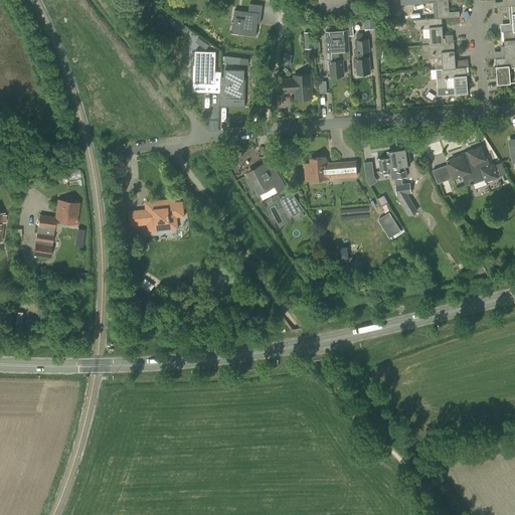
[(436,2),(437,18),(442,17),(450,17),(448,0),(421,0),(422,3),(436,2)]
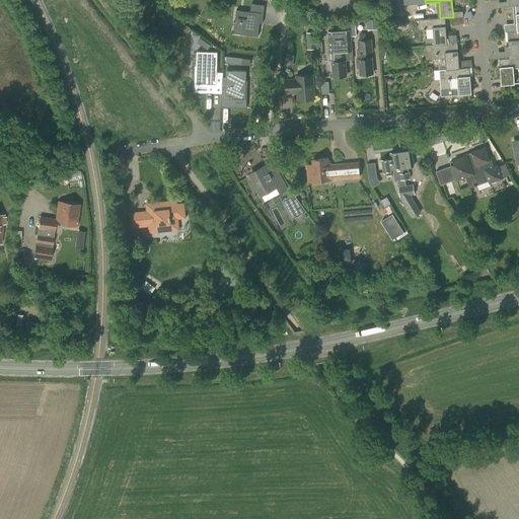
[(261,34),(265,11),(240,8),(237,23),(244,24),(243,32),(261,34)]
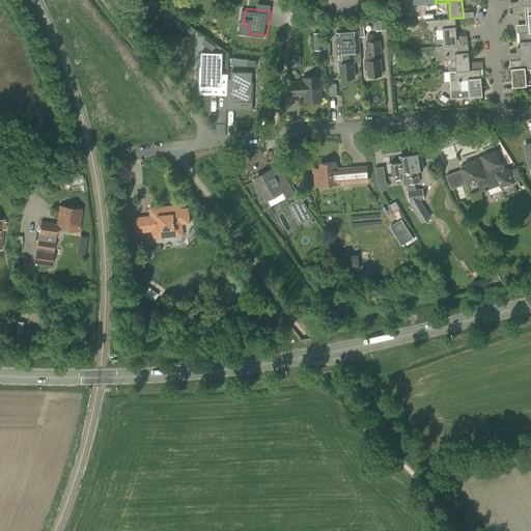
[(436,47),(441,46),(457,45),(455,18),(450,19),(428,21),(429,30),(443,29),(444,39),(435,39),(436,47)]
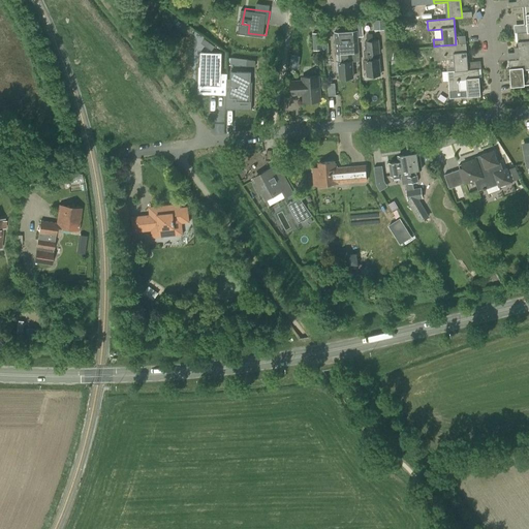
[(374,21),(375,30),(386,30),(386,20),(374,21)]
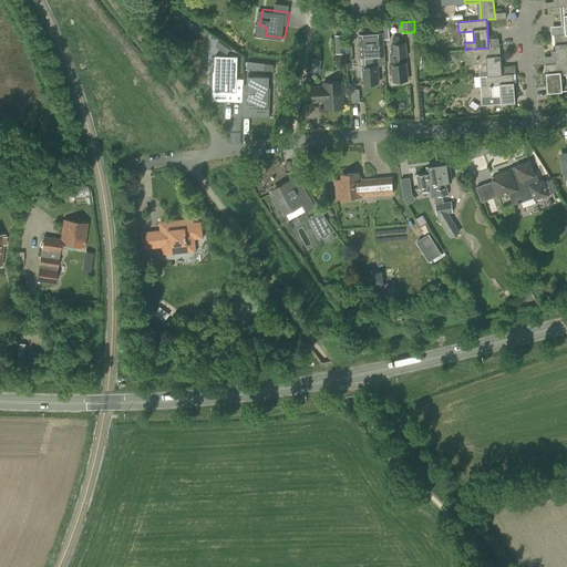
[(361,76),(364,76),(364,84),(378,83),(377,66),(385,65),(383,40),(383,32),(359,34),(361,66),(361,76)]
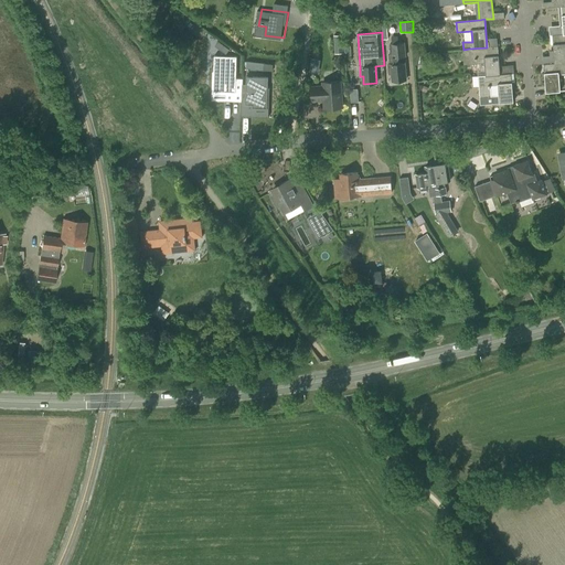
[(552,35),(554,64),(564,62),(564,34),(563,34),(552,35)]
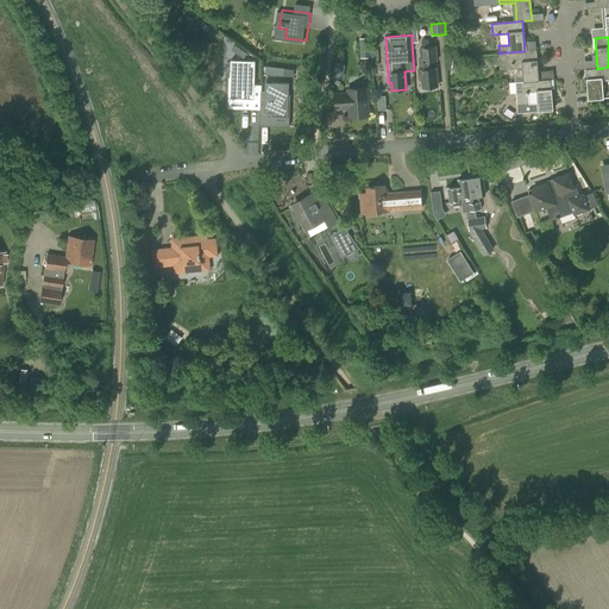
[(359,38),(360,57),(370,57),(369,38),(359,38)]
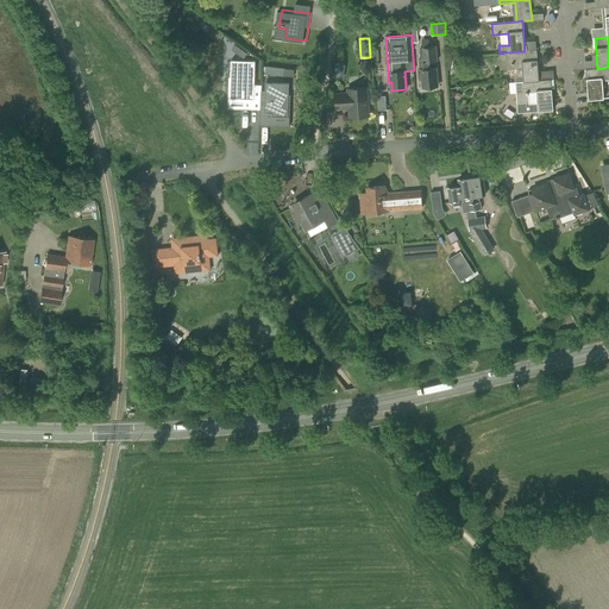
[(435,46),(421,48),(422,58),(419,60),(420,69),(419,69),(420,80),(422,80),(424,87),(437,86),(435,68),(429,68),(428,61),(437,61),(435,46)]
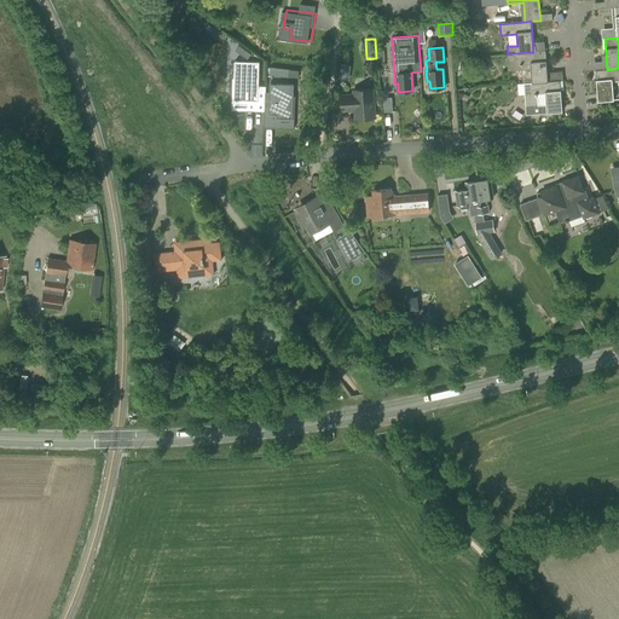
[(531,64),(532,84),(548,82),(545,51),(533,52),(514,53),(515,65),(531,64)]
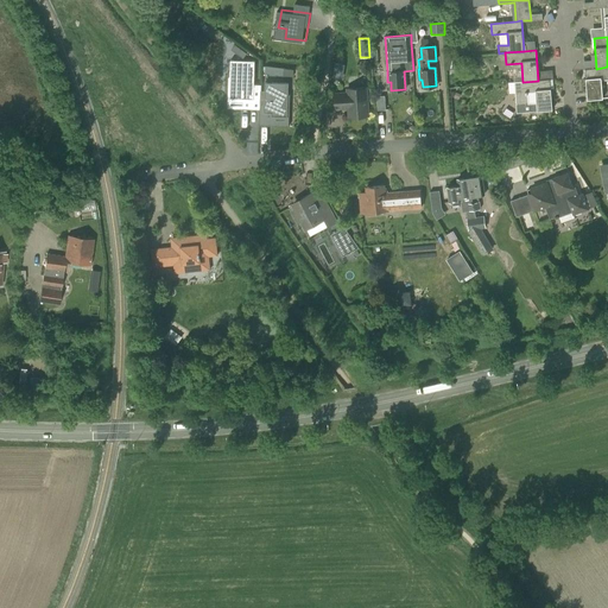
[(454,59),(454,57),(445,58),(447,70),(450,70),(450,69),(460,71),(462,62),(454,59)]
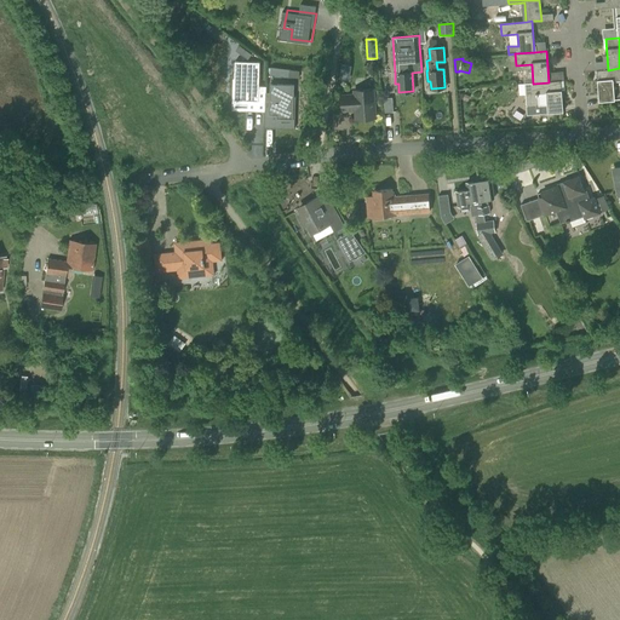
[(233,62),(234,101),(258,99),(257,61),(233,62)]
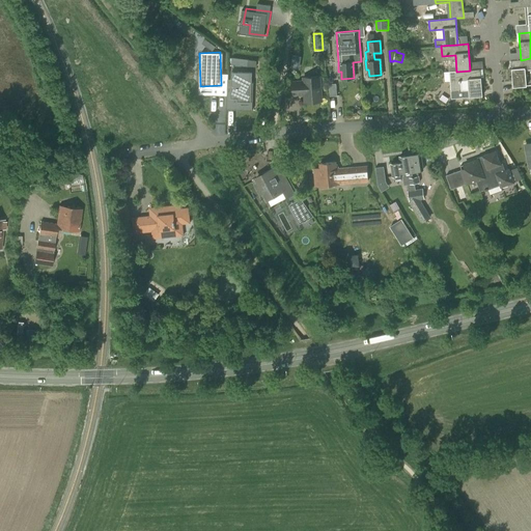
[(530,58),(521,60),(511,60),(513,87),(526,86),(525,70),(530,68),(530,58)]
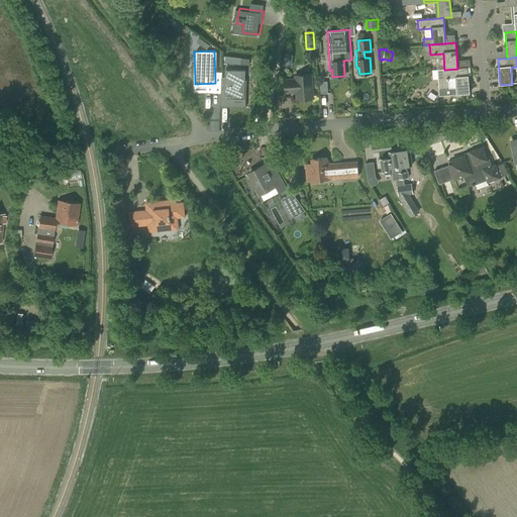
[(224,68),(225,93),(231,93),(231,96),(245,96),(244,68),(224,68)]
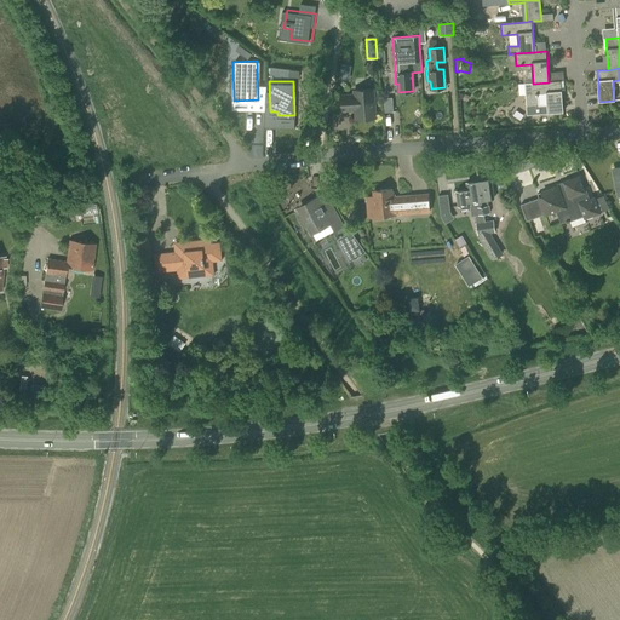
[(533,84),(524,84),(527,108),(527,114),(541,114),(563,112),(561,81),(549,82),(533,84)]
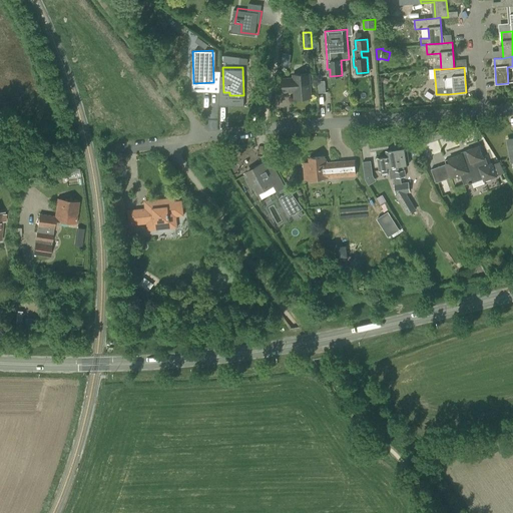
[(290,91),(294,90),(295,99),(311,98),(309,74),(293,75),(293,78),(282,79),(283,92),(290,92),(290,91)]
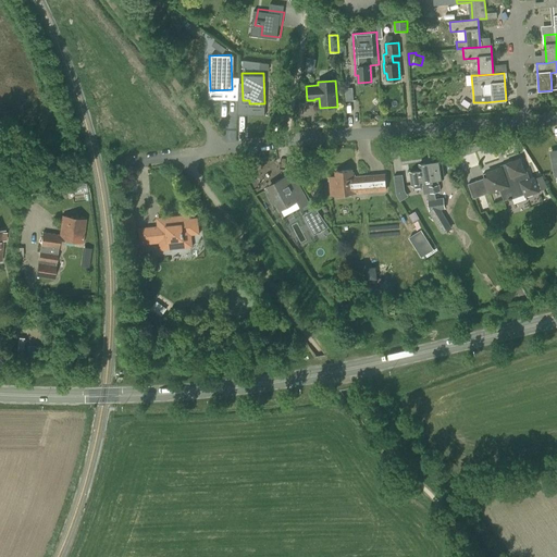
[(524,172),(520,159),(507,164),(508,166),(503,169),(502,168),(483,174),(490,193),(499,189),(504,200),(518,195),(517,192),(523,189),(525,196),(539,190),(534,178),(530,180),(527,171),(524,172)]
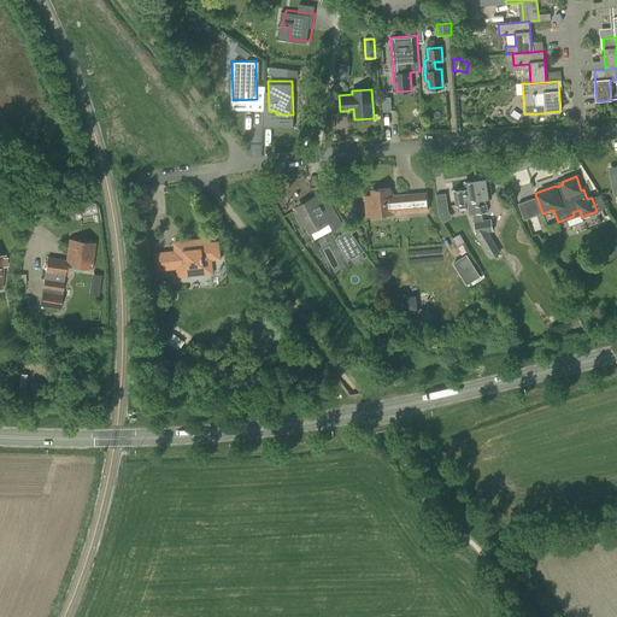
[(489,178),(477,181),(482,213),(488,212),(487,204),(486,205),(485,199),(492,198),(489,178)]
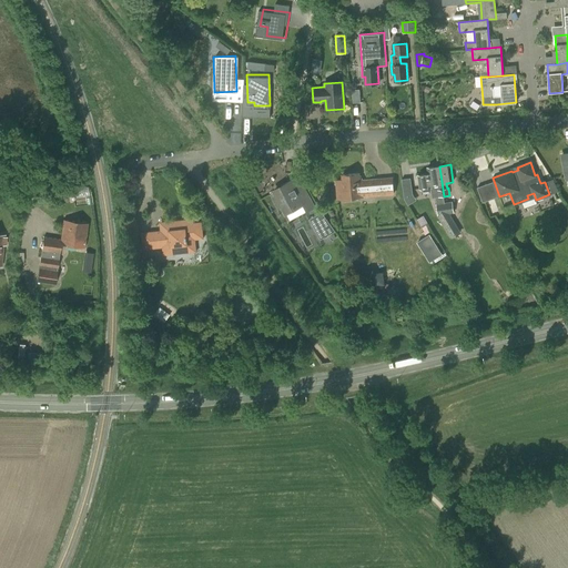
[(444,196),(439,166),(428,168),(428,173),(417,174),(418,189),(432,188),(432,185),(435,184),(437,196),(444,196)]
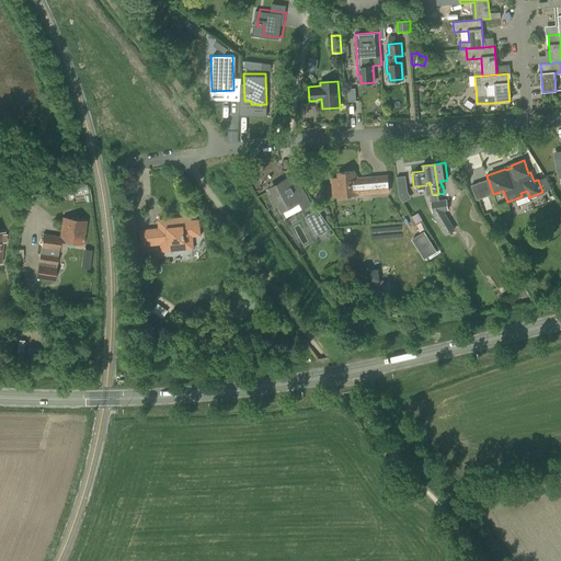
[(332,179),(334,196),(389,192),(387,175),(355,179),(354,172),(339,173),(339,179),(332,179)]
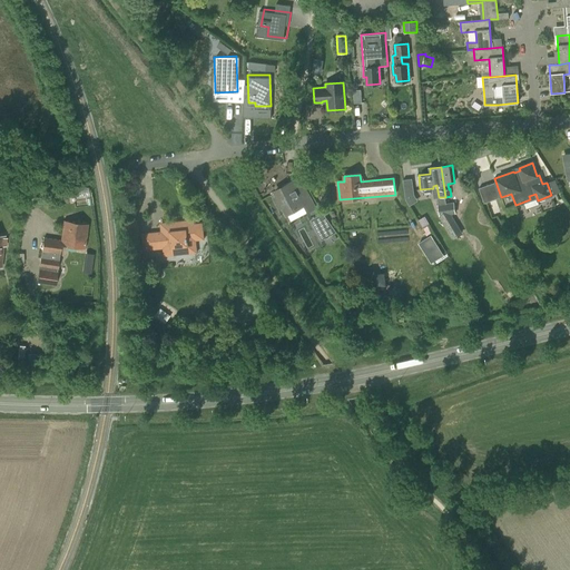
[(410,204),(419,202),(414,177),(405,179),(410,204)]
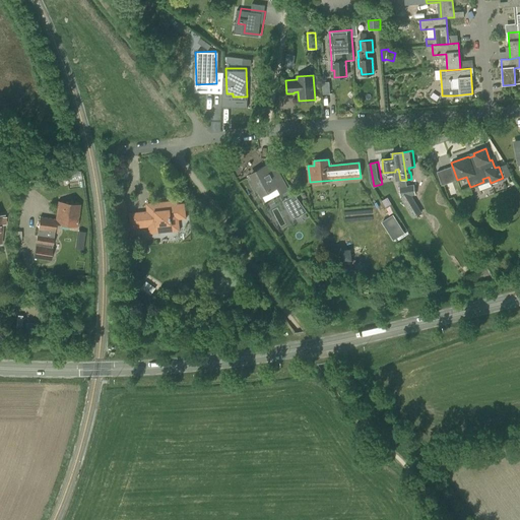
[(250,181),(255,191),(256,191),(255,190),(258,189),(262,196),(277,188),(280,194),(287,191),(275,168),(274,168),(274,169),(269,172),(266,167),(251,176),(253,180),(251,182),(250,181)]
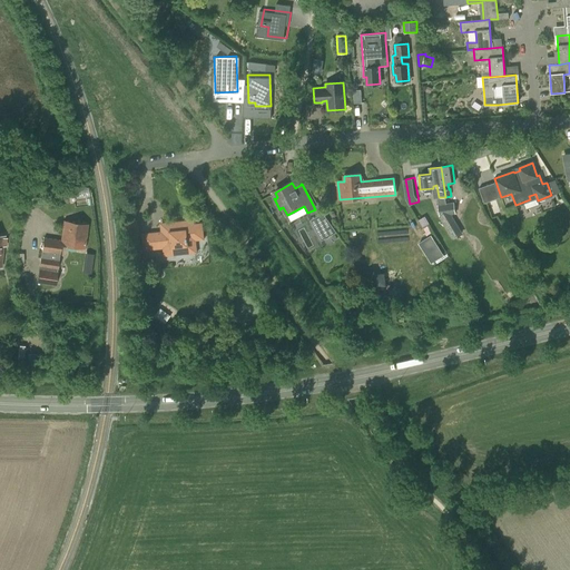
[(453,203),(446,204),(449,215),(455,214),(453,203)]
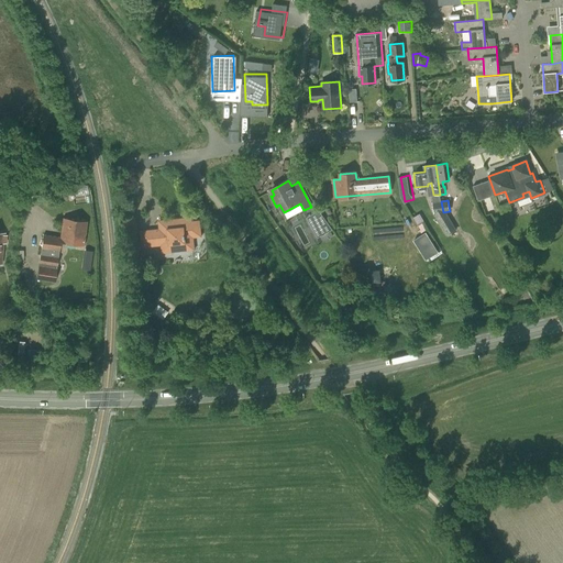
[(443,212),(441,201),(432,202),(433,213),(443,212)]
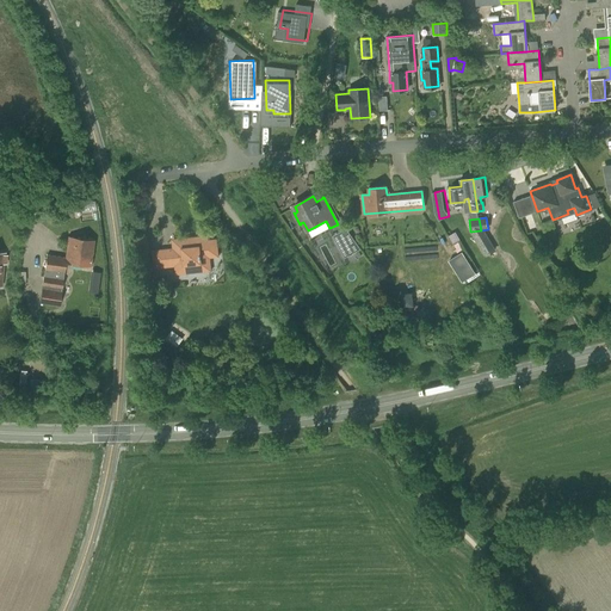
[(333,235),(345,258),(360,248),(346,228),(333,235)]
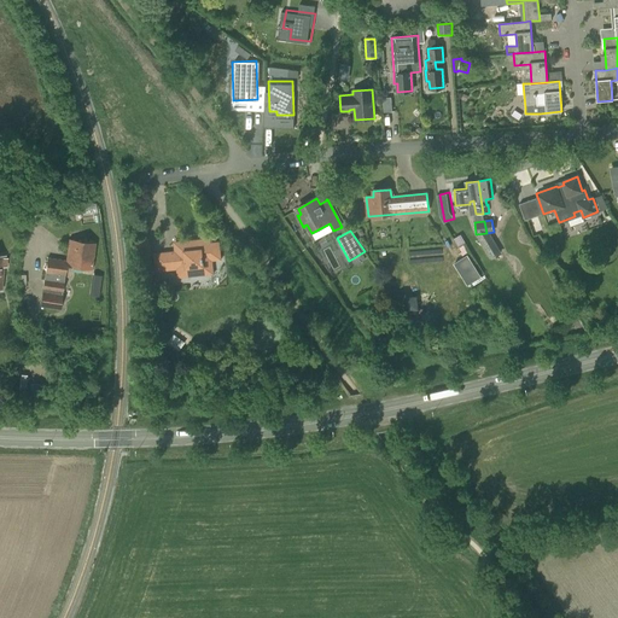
[(214,274),(211,261),(221,260),(219,243),(210,243),(209,239),(179,243),(174,248),(175,251),(153,254),(156,272),(176,269),(178,278),(214,274)]
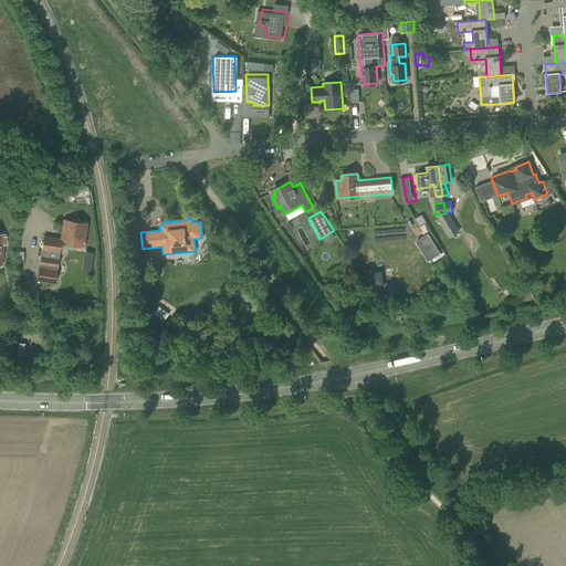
[(38,280),(54,282),(60,243),(83,247),(86,223),(63,220),(61,239),(43,237),(38,280)]
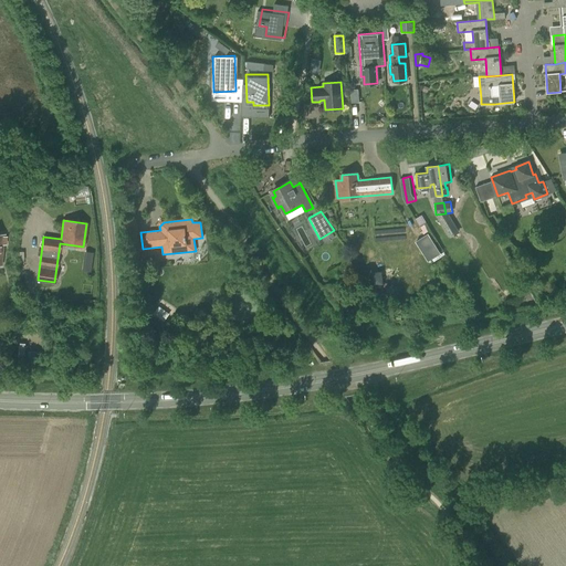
[(418,240),(431,261),(443,253),(430,232),(418,240)]
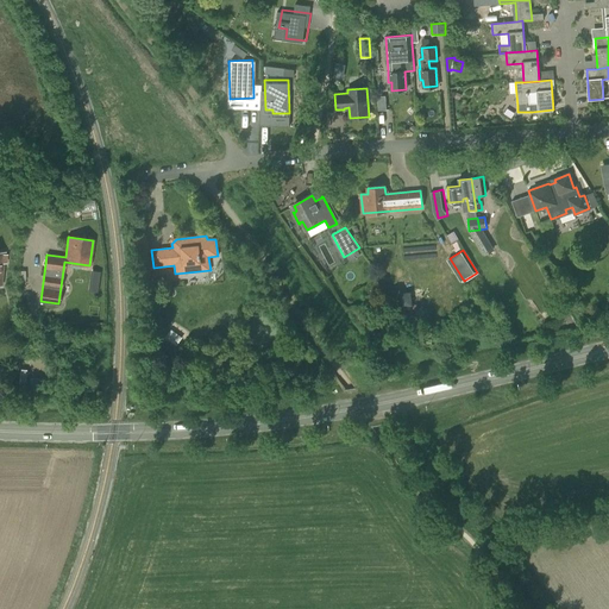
[(94,270),(90,289),(99,290),(102,271),(94,270)]
